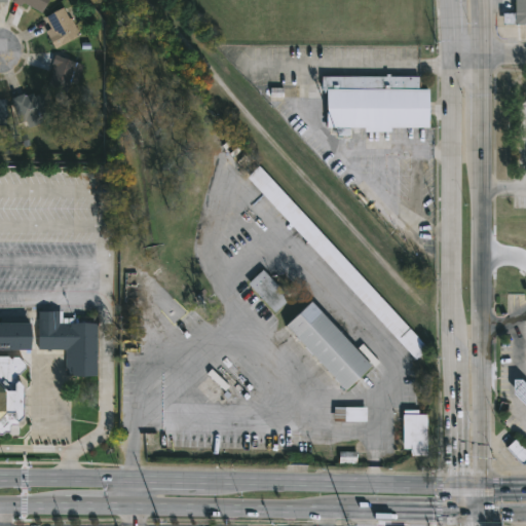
[(47,0),(41,11),(23,1),(20,6),(11,1),(11,0),(47,0)]
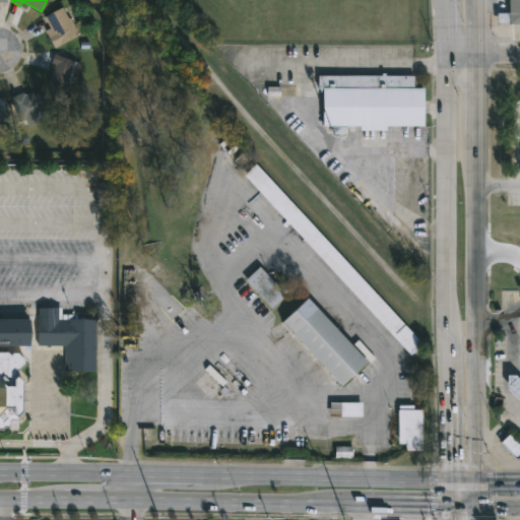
[(519,0),(519,23),(498,24),(498,12),(510,12),(509,0),(519,0)]
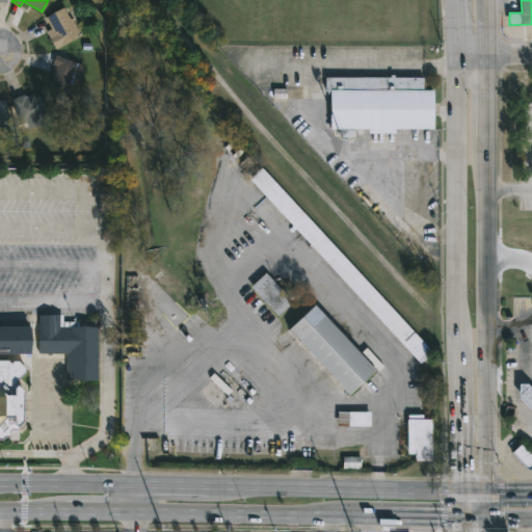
[(65,9),(71,19),(72,18),(81,35),(56,49),(49,35),(54,33),(46,17),(64,7),(65,9)]
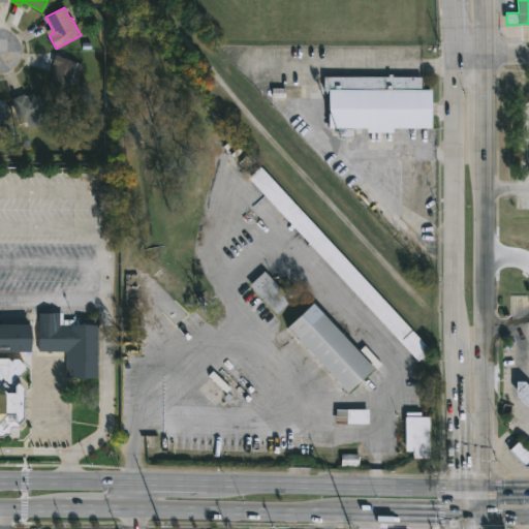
[(80,71),(76,83),(71,82),(67,93),(48,88),(52,72),(54,65),(52,64),(55,56),(76,62),(74,69),(80,71)]
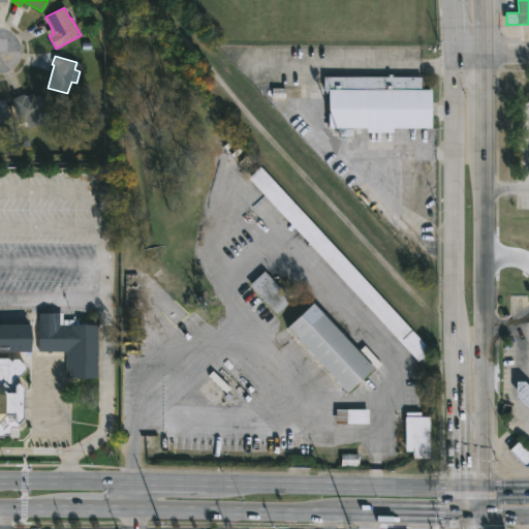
[(422,76),(422,89),(431,90),(432,128),(394,128),(394,132),(367,132),(367,128),(351,128),(351,137),(340,136),(340,128),(329,128),(329,88),(323,88),(323,76),(422,76)]
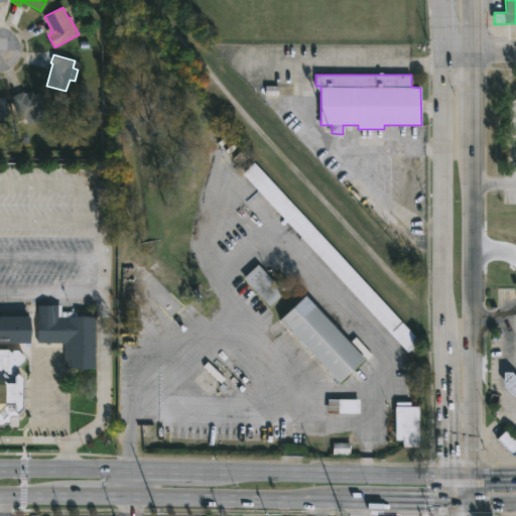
[(41,91),(50,114),(40,118),(40,120),(28,125),(25,118),(19,120),(10,97),(24,91),(25,94),(32,92),(33,94),(41,91)]
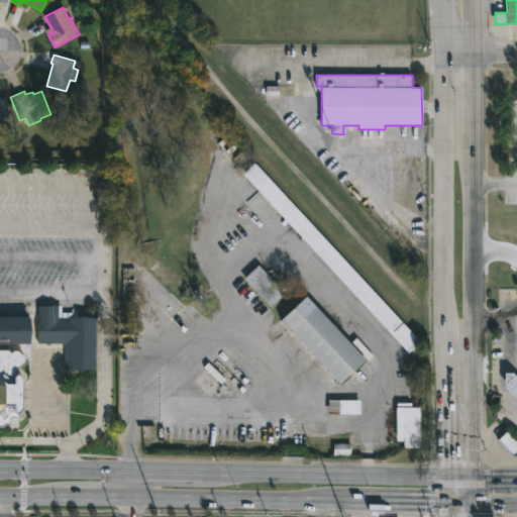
[(0,99),(0,125),(8,125),(8,99),(0,99)]
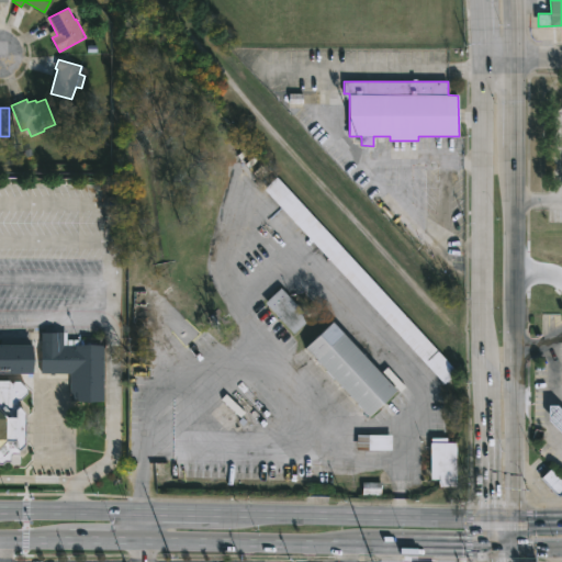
[(445,383),(263,189),(277,177),(458,371),(445,383)]
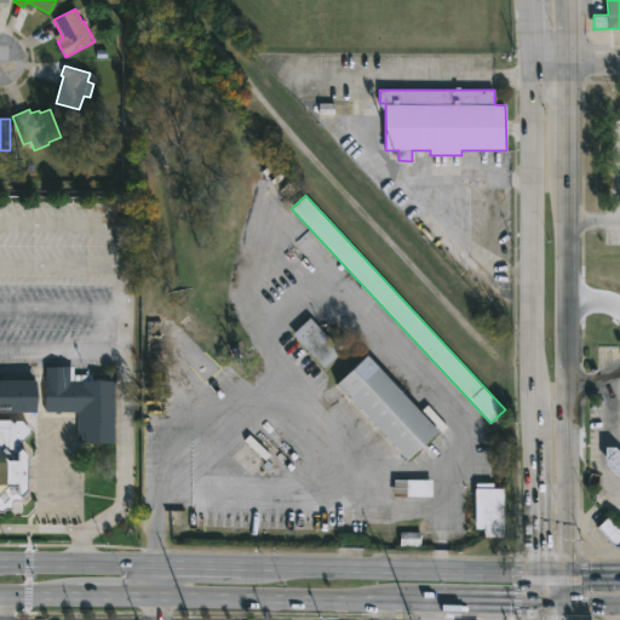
[(342,352),(323,369),(292,334),(310,317),(342,352)]
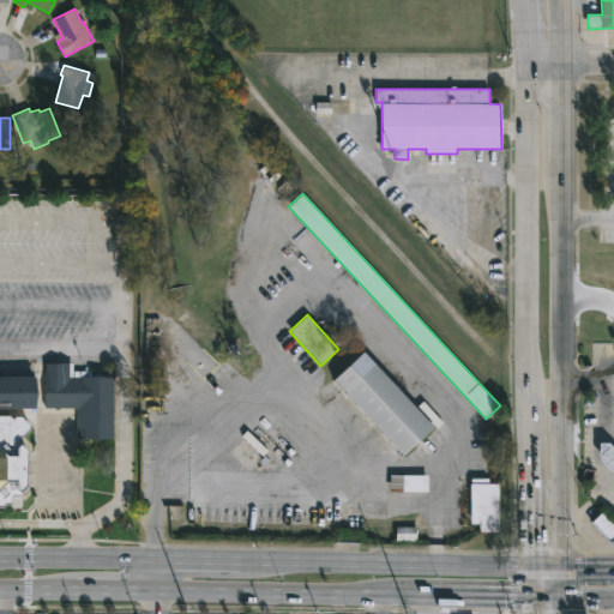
[(433,427),(403,456),(332,380),(363,353),(433,427)]
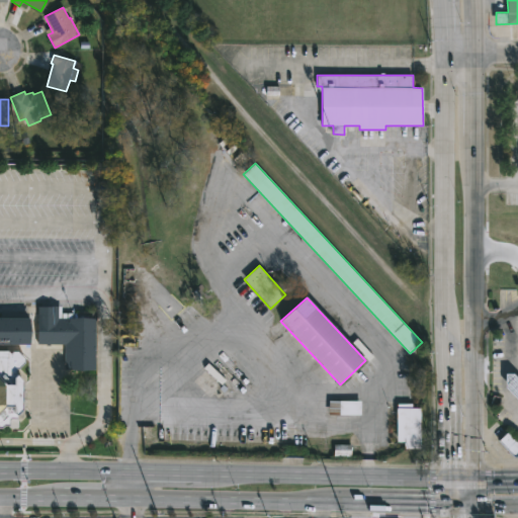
[(37,313),(36,319),(37,319),(38,313),(49,314),(50,307),(59,307),(59,313),(72,314),(72,319),(95,319),(95,369),(65,369),(65,352),(31,352),(31,343),(29,343),(28,346),(0,345),(0,318),(29,319),(29,331),(31,331),(29,304),(37,304),(37,313)]
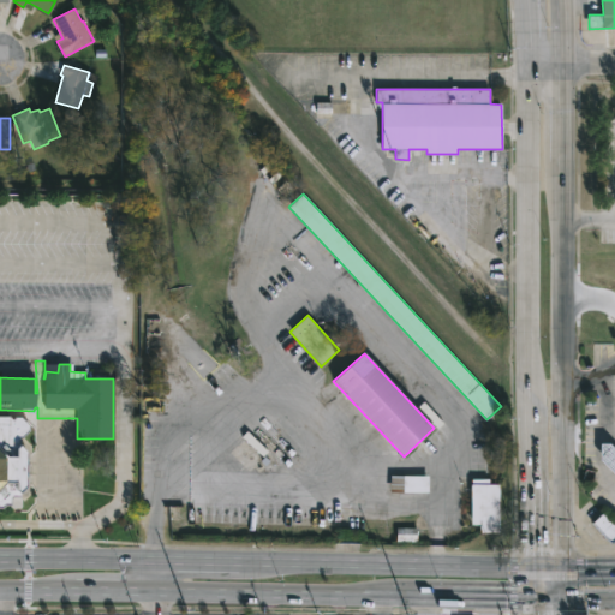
[(0,417),(9,418),(11,422),(15,418),(19,418),(28,427),(28,431),(18,439),(18,447),(24,455),(24,489),(18,495),(18,499),(11,499),(10,507),(4,507),(1,511),(0,509),(0,417)]
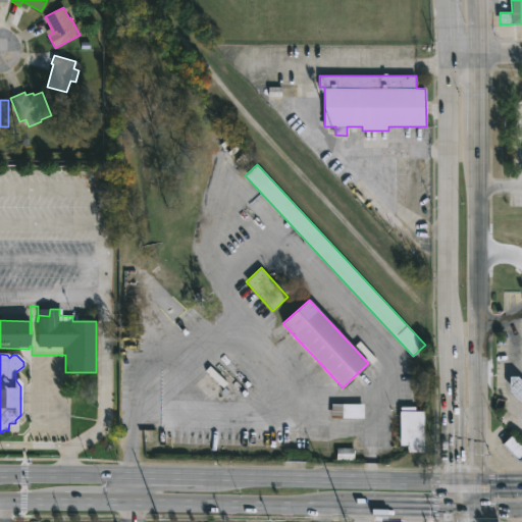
[(521,382),(521,404),(509,390),(508,377),(516,376),(521,382)]
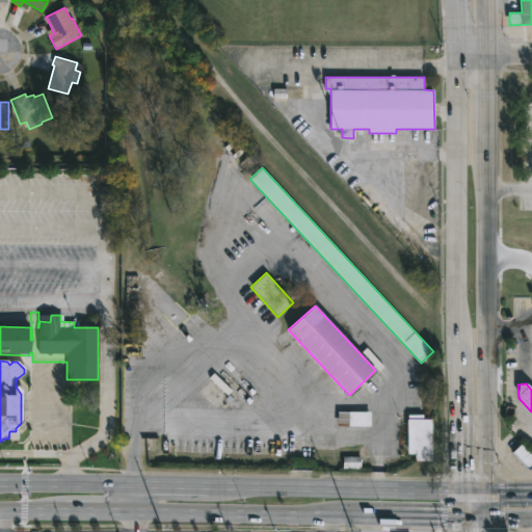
[(345,411),(345,413),(371,413),(371,426),(338,426),(338,411),(345,411)]
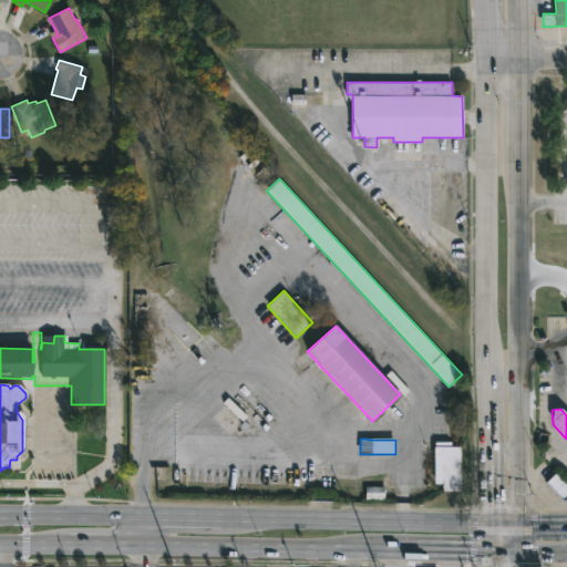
[(452,445),(452,447),(461,447),(460,492),(441,492),(441,485),(434,484),(434,447),(436,447),(436,442),(452,442),(452,445)]
